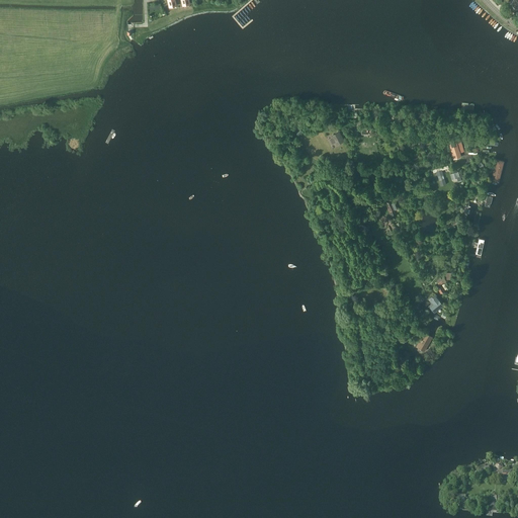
[(298,127),(294,132),(298,137),(303,133),(298,127)]
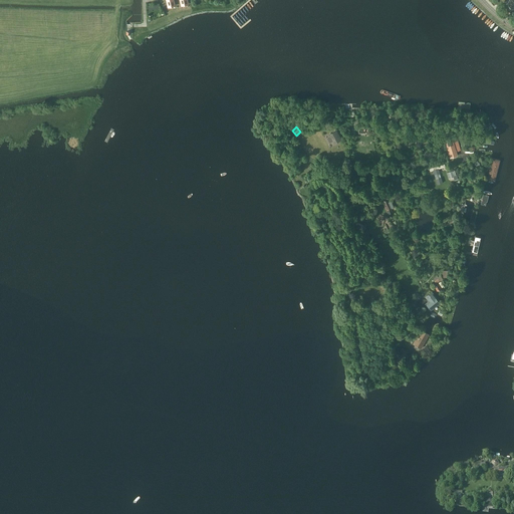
[(336,130),(328,134),(334,145),(340,141),(337,135),(338,134),(336,130)]
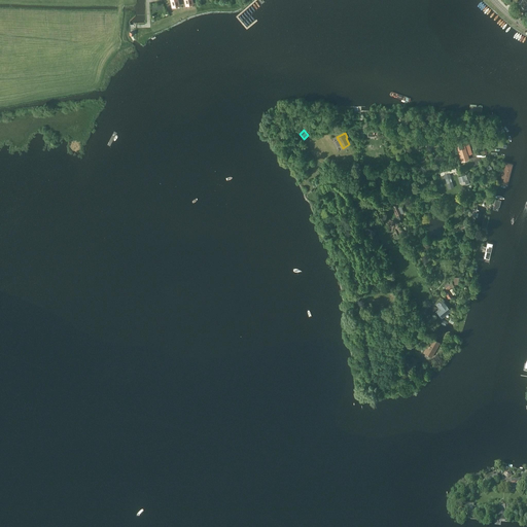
[(463,142),(458,144),(462,161),(467,159),(463,142)]
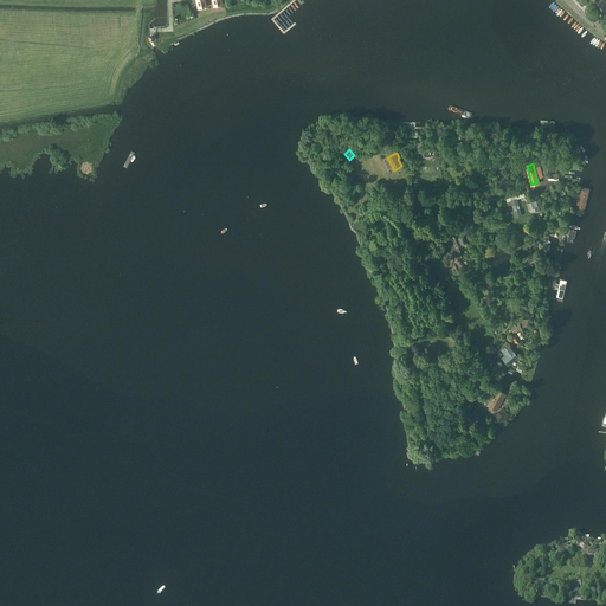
[(516,195),(507,199),(507,202),(510,201),(511,206),(513,206),(514,211),(520,210),(519,204),(517,199),(516,195)]
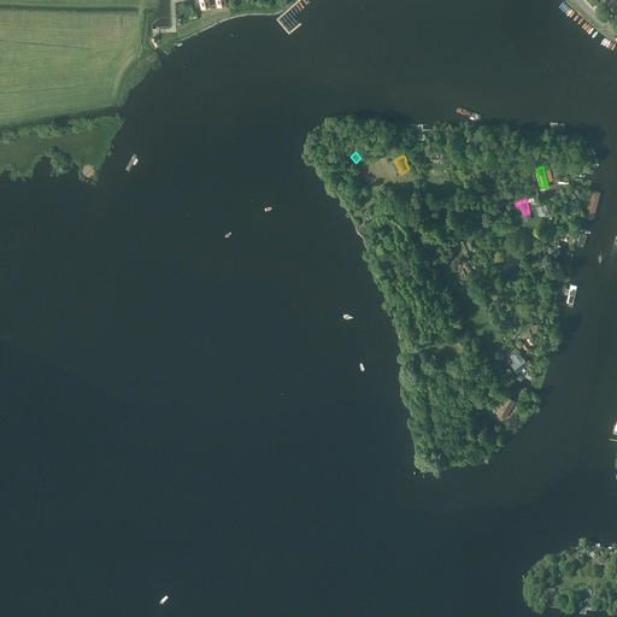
[(466,244),(460,246),(465,257),(471,254),(466,244)]
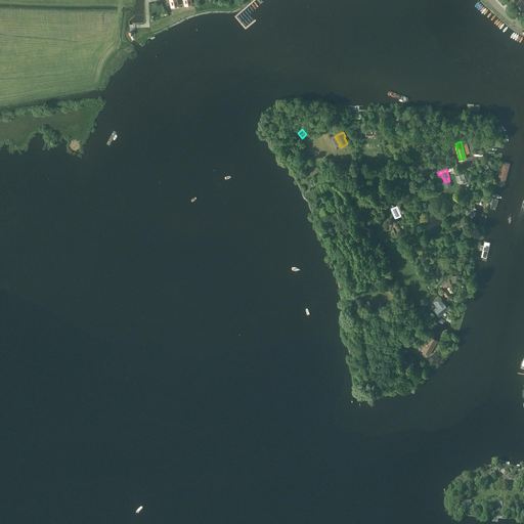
[(449,279),(446,281),(445,280),(441,284),(444,289),(451,284),(449,279)]
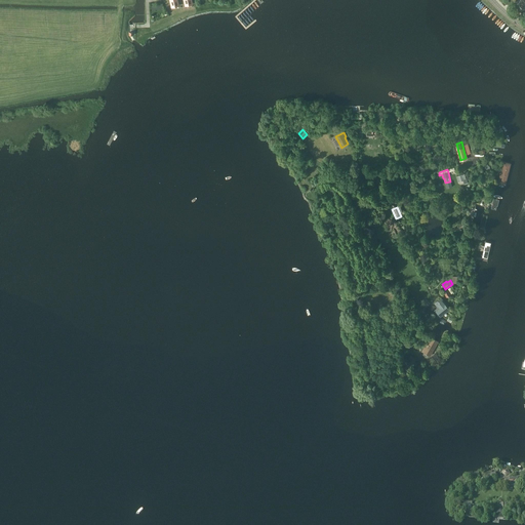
[(430,303),(426,299),(421,304),(425,308),(430,303)]
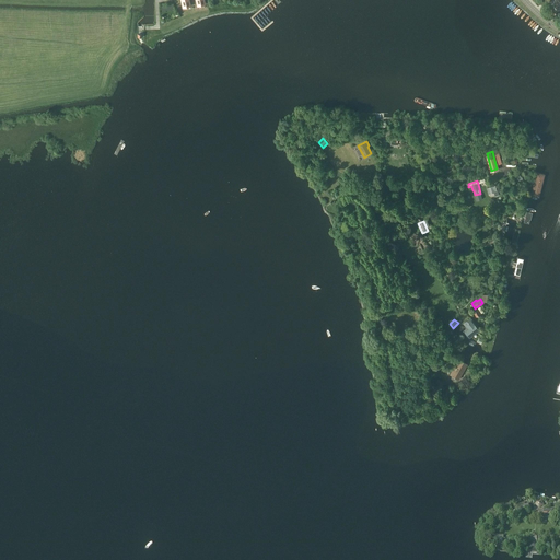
[(468,319),(464,324),(468,327),(464,331),(468,336),(476,328),(468,319)]
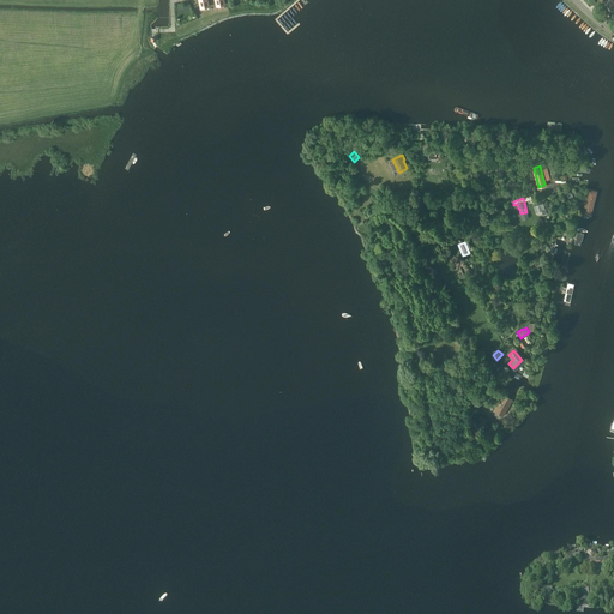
[(493,410),(503,416),(513,399),(503,393),(495,405),(493,410)]
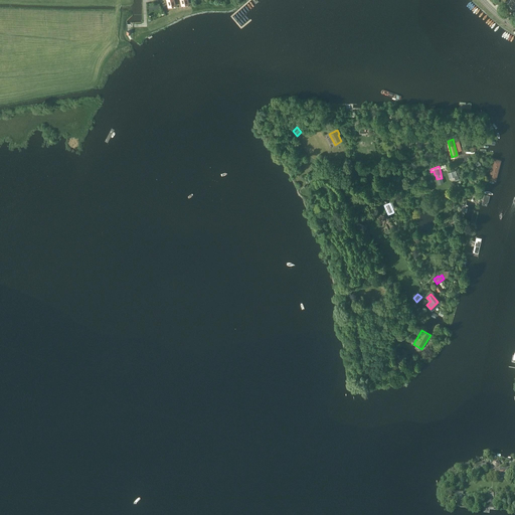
[(491,468),(499,469),(500,467),(500,464),(498,460),(496,460),(496,457),(493,457),(491,465),(491,468)]
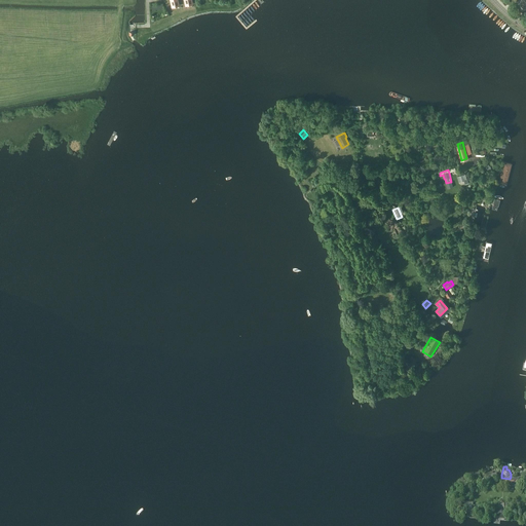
[(487,475),(488,480),(489,479),(497,478),(496,474),(493,475),(493,472),(489,473),(489,475),(487,475)]
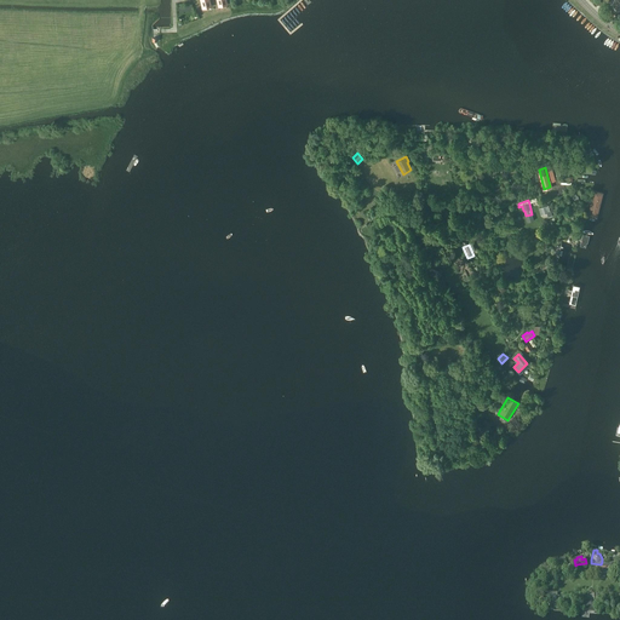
[(595,575),(602,575),(602,574),(613,574),(612,564),(602,564),(592,564),(592,569),(595,569),(595,575)]
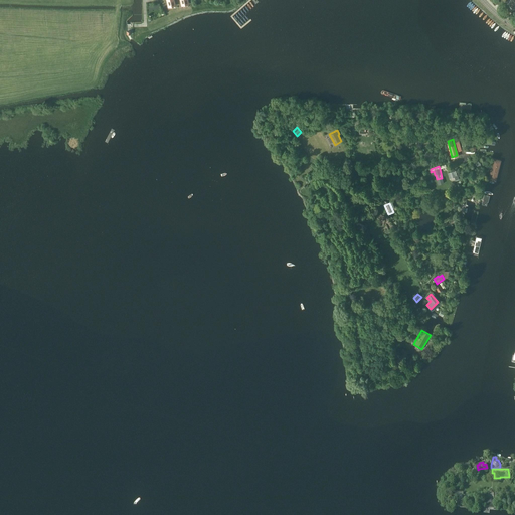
[(458,491),(457,501),(469,502),(469,496),(463,495),(463,492),(458,491)]
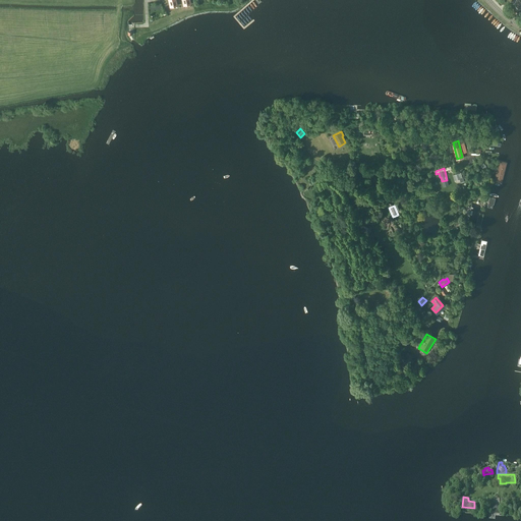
[(502,514),(502,505),(500,505),(500,499),(494,499),(494,505),(490,505),(490,509),(496,510),(496,514),(502,514)]
